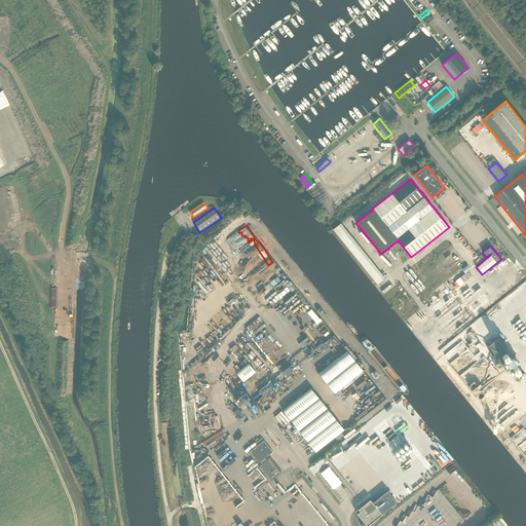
[(315,345),(324,338),(320,334),(311,341),(315,345)]
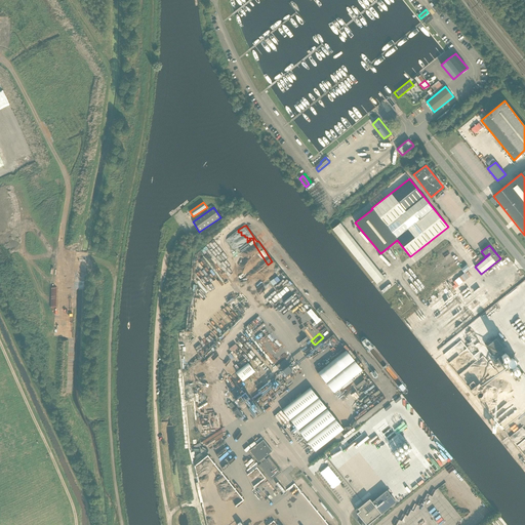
[(494,356),(503,349),(496,338),(487,346),(494,356)]
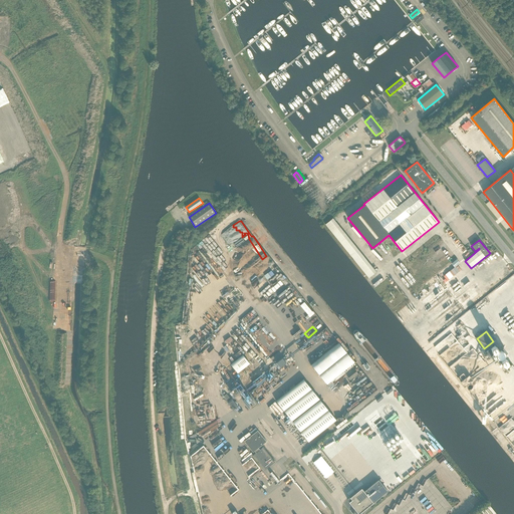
[(326,387),(354,364),(338,344),(310,367),(326,387)]
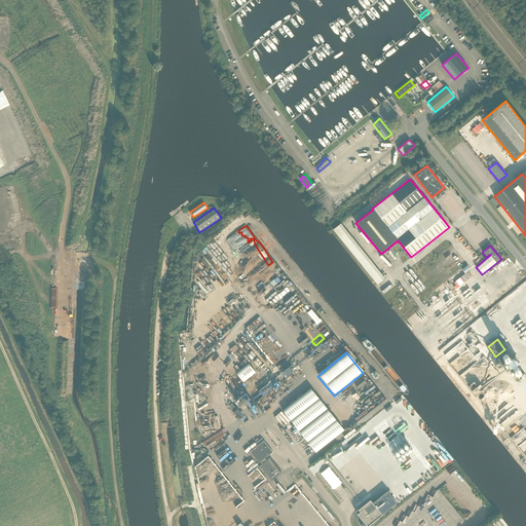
[(510,357),(505,352),(497,360),(501,365),(505,362),(505,361),(510,357)]
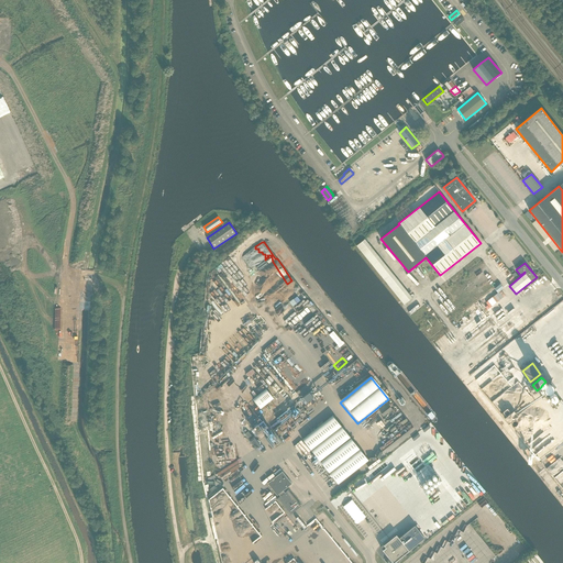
[(274,398),(266,388),(253,399),(261,408),(274,398)]
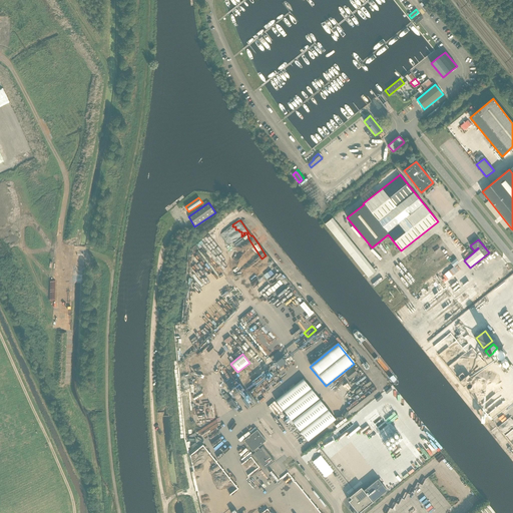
[(282,372),(277,376),(281,382),(286,378),(282,372)]
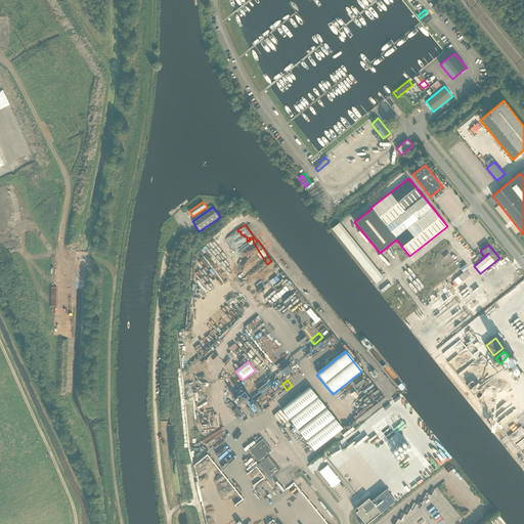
[(475,397),(482,391),(479,386),(477,388),(473,383),(468,386),(470,388),(471,387),(474,391),(472,393),(475,397)]
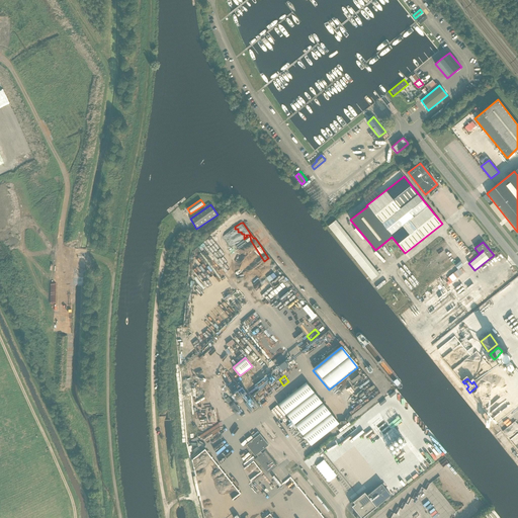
[(368,382),(359,392),(368,400),(370,398),(372,399),(376,395),(374,393),(375,392),(375,393),(377,391),(368,382)]
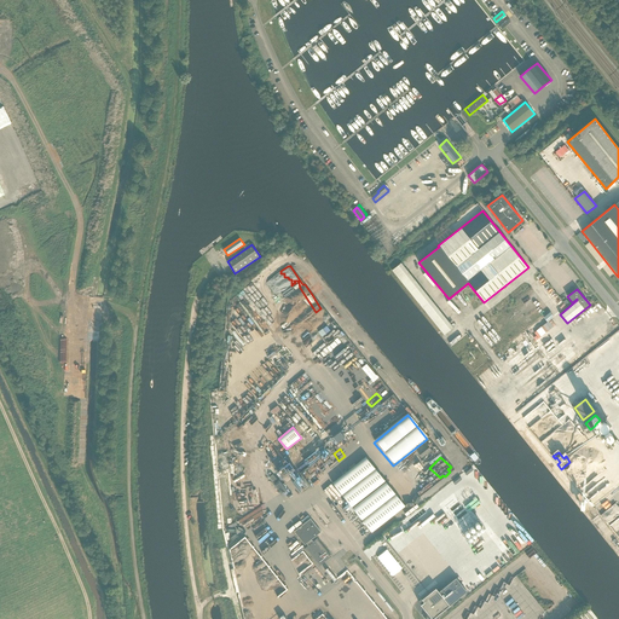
[(369,536),(404,510),(366,460),(333,485),(369,536)]
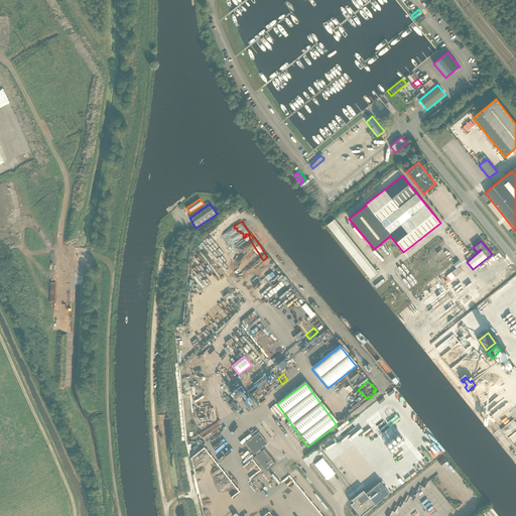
[(510,389),(503,395),(508,402),(508,398),(508,397),(512,397),(513,398),(515,398),(515,397),(515,393),(515,394),(515,396),(514,397),(512,394),(511,390),(510,389)]
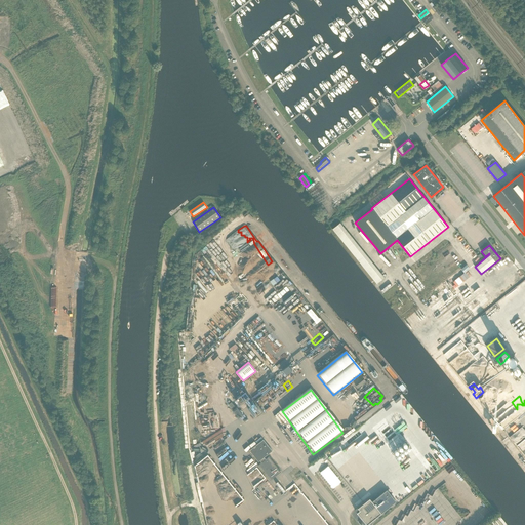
[(242,415),(237,409),(232,402),(229,404),(234,411),(239,418),(242,415)]
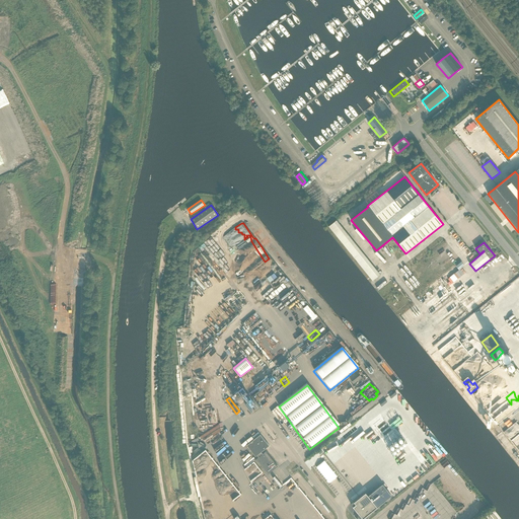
[(493,421),(512,406),(506,398),(487,413),(493,421)]
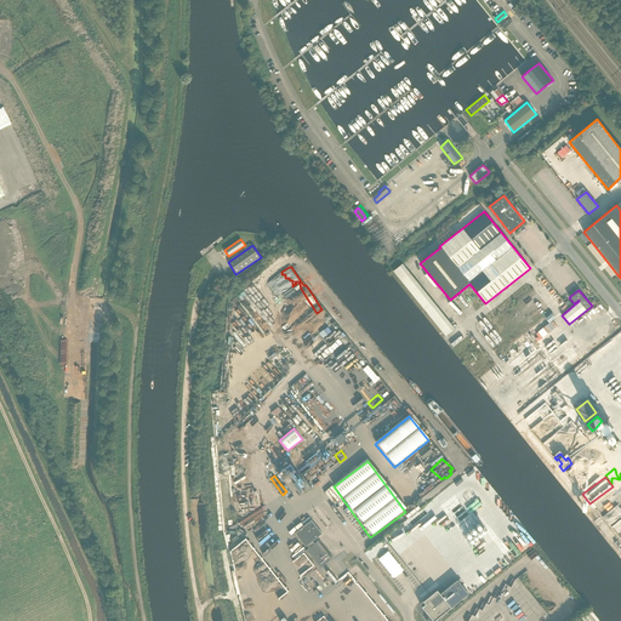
[(313,484),(311,485),(322,495),(324,493),(313,484)]
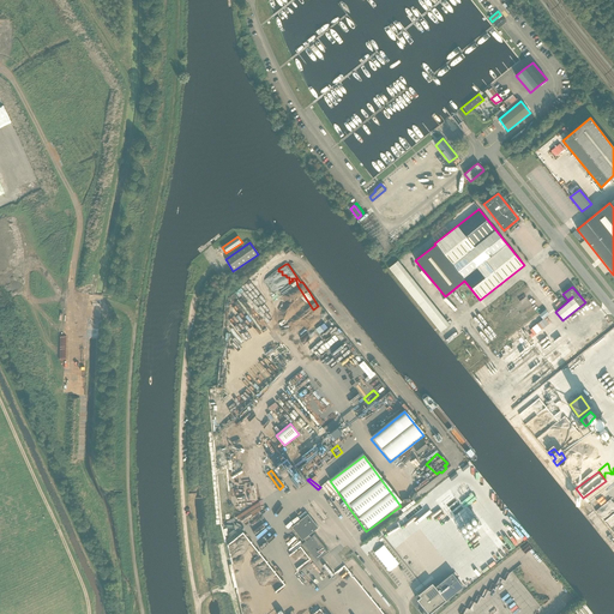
[(248,488),(259,504),(269,498),(257,482),(248,488)]
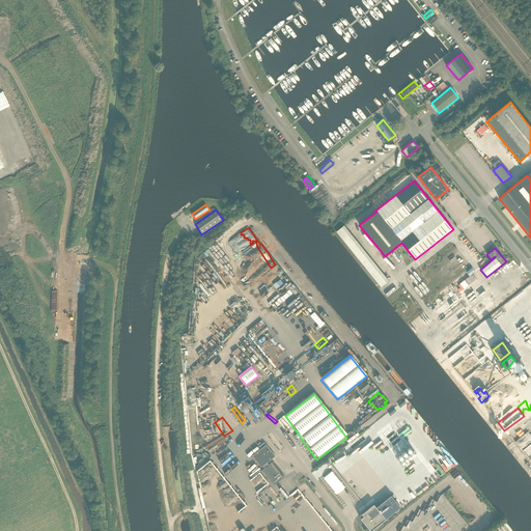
[(261,471),(273,485),(284,477),(272,462),(269,465),(267,463),(275,456),(266,445),(252,455),(261,467),(262,466),(264,468),(261,471)]
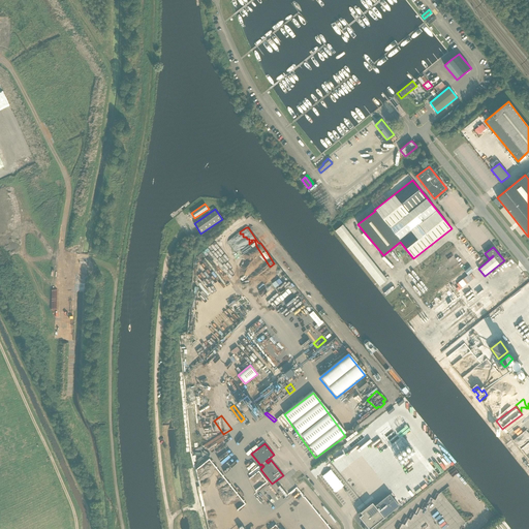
[(372,503),(361,512),(363,515),(360,518),(369,528),(370,528),(384,518),(399,505),(390,494),(375,505),(372,503)]
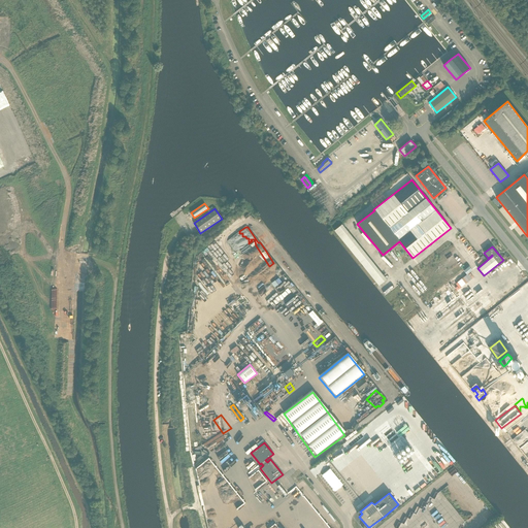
[(261,502),(257,506),(261,513),(266,508),(261,502)]
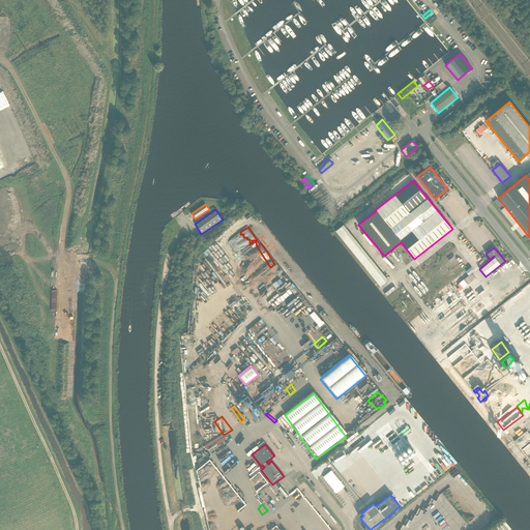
[(269,526),(274,523),(268,511),(263,514),(269,526)]
